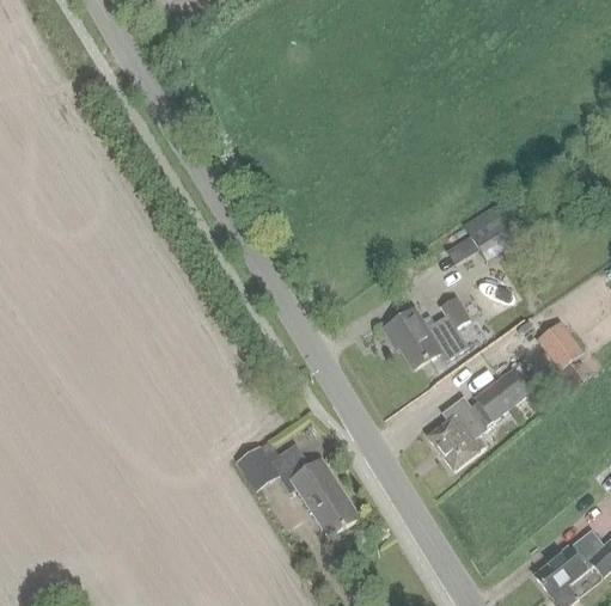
[(484,262),(520,238),(505,213),(469,236),(477,249),(484,262)]
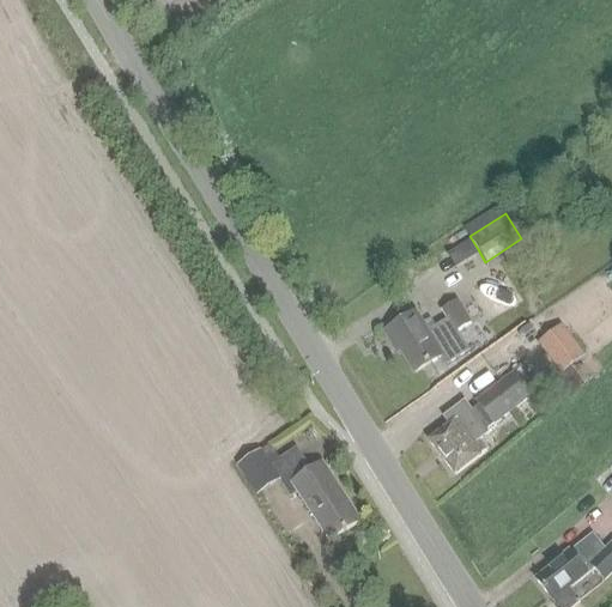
[(435,323),(426,328),(419,317),(414,309),(385,327),(393,340),(395,339),(400,347),(413,368),(441,352),(446,360),(467,347),(456,328),(470,319),(456,296),(441,305),(447,315),(435,323)]
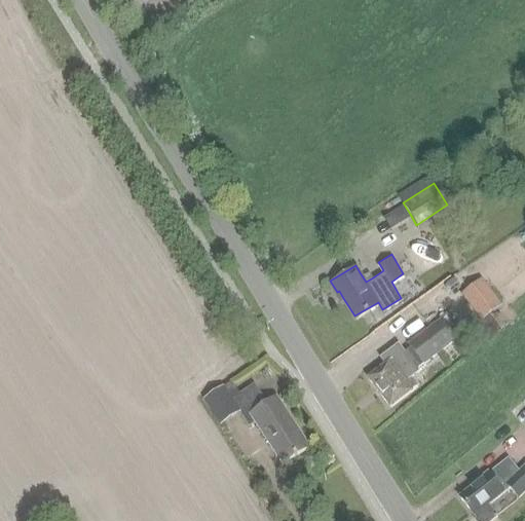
[(460,292),(481,318),(499,303),(479,276),(460,292)]
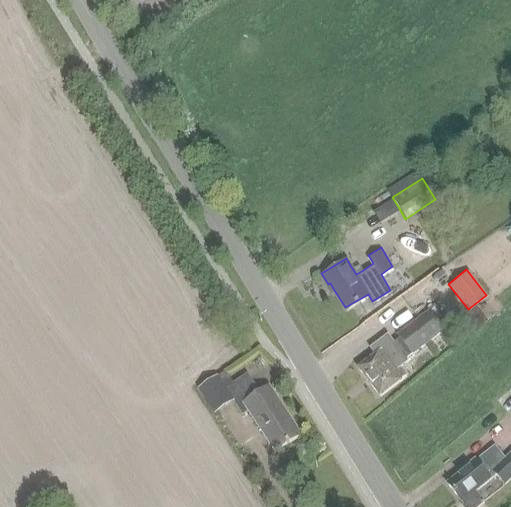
[(430,307),(397,331),(402,337),(412,350),(444,327),(430,307)]
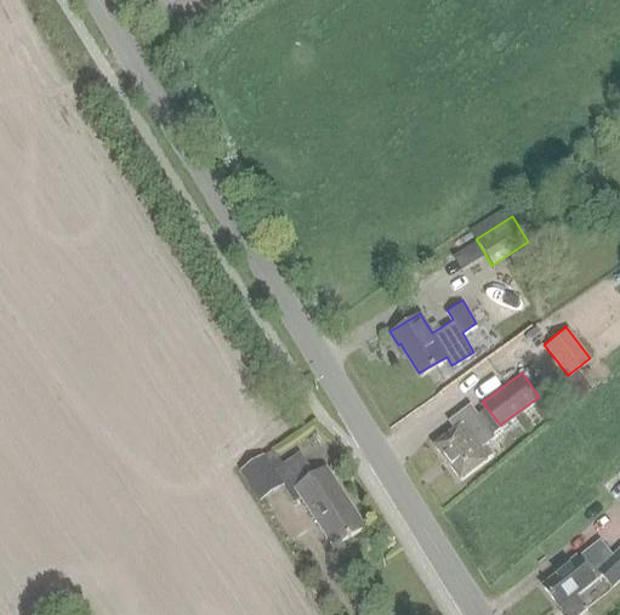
[(454,425),(433,440),(459,476),(491,451),(501,444),(494,433),(491,431),(500,425),(488,409),(479,415),(470,400),(448,417),(454,425)]
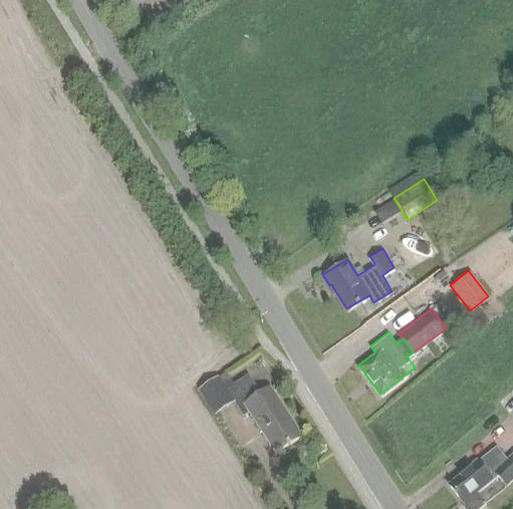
[(231,379),(224,385),(232,397),(241,412),(249,407),(275,447),(299,431),(267,383),(259,388),(246,369),(231,379)]
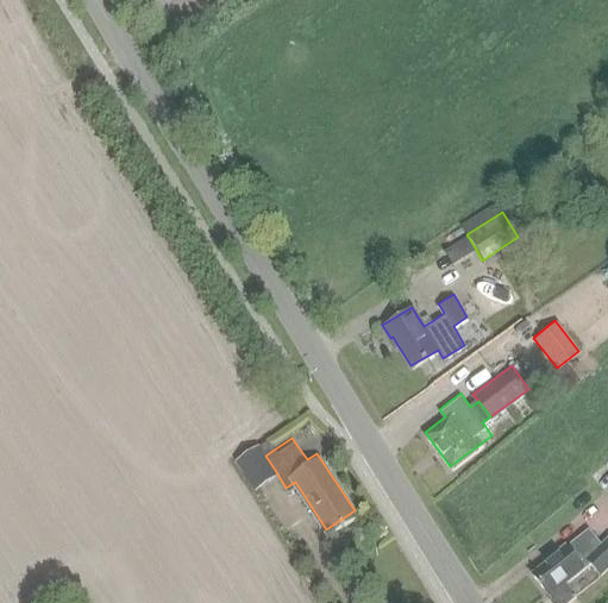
[(551,602),(558,602),(574,591),(564,579),(588,560),(600,571),(607,561),(607,531),(600,540),(588,526),(565,544),(564,542),(545,557),(546,559),(532,571),(550,595),(549,600),(551,602)]
